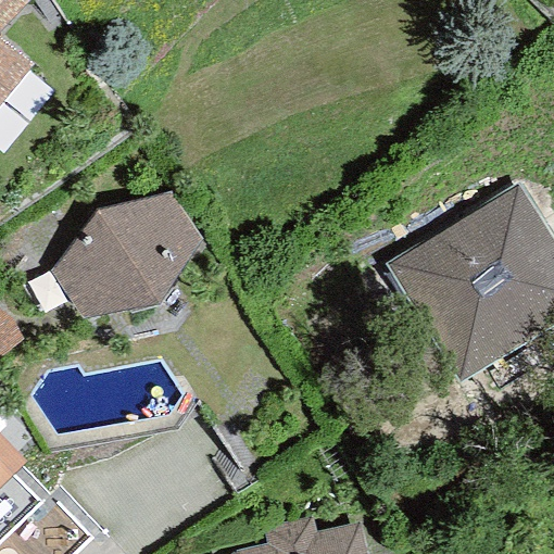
[(0,0),(0,101),(32,63),(0,36),(0,30),(25,0),(0,0)]
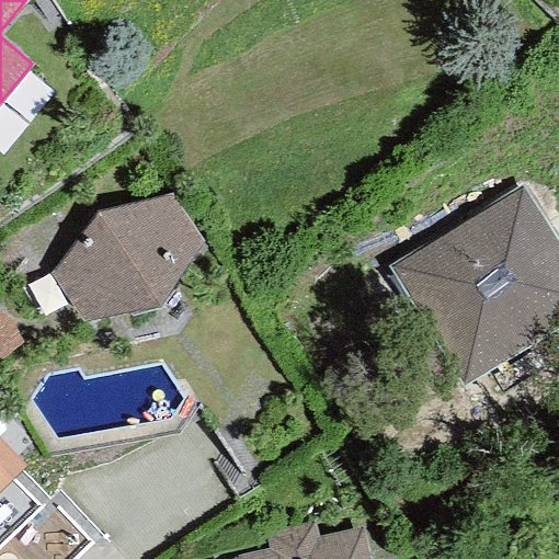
[(390,266),(465,385),(558,324),(558,241),(523,185),(390,266)]
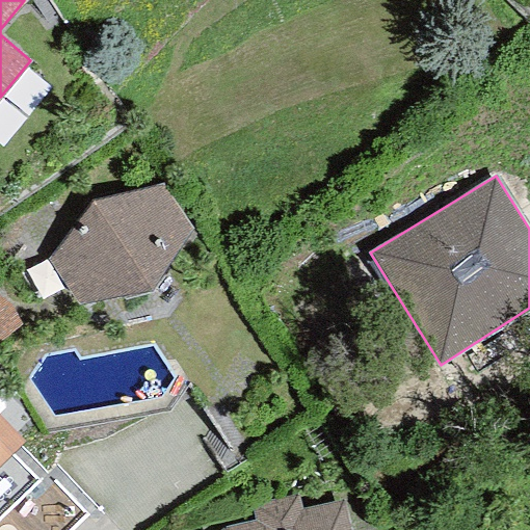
[(164,182),(94,200),(48,257),(81,305),(152,289),(195,228),(164,182)]
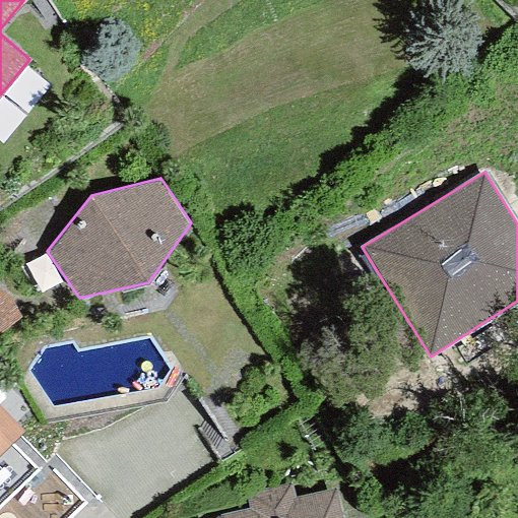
[(0,453),(23,430),(0,405),(0,453)]
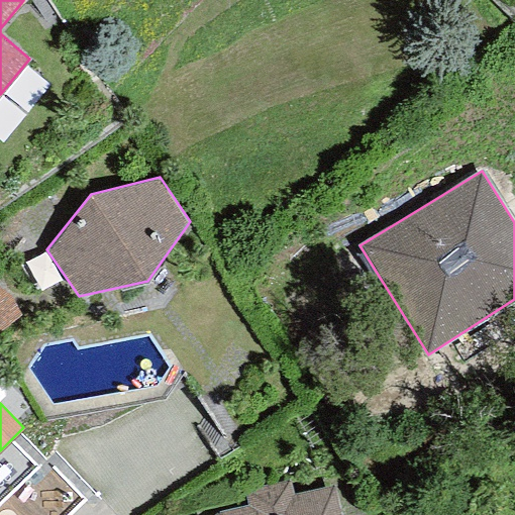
[(216,512),(212,514),(341,514),(333,484),(293,494),(292,480),(245,492),(249,504),(216,512)]
